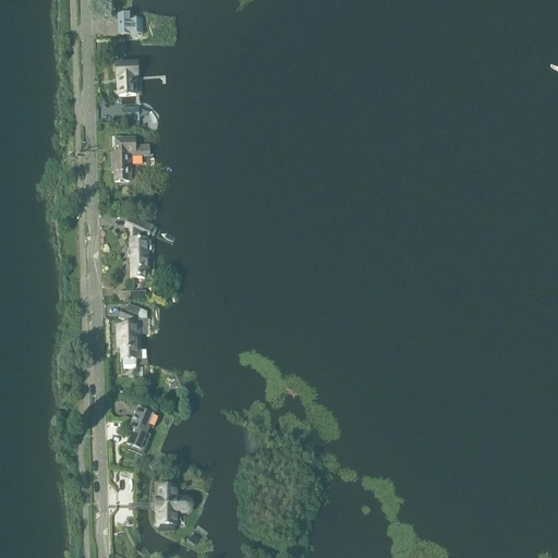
[(129,23),(129,15),(117,15),(118,23),(118,36),(142,35),(141,22),(129,23)]
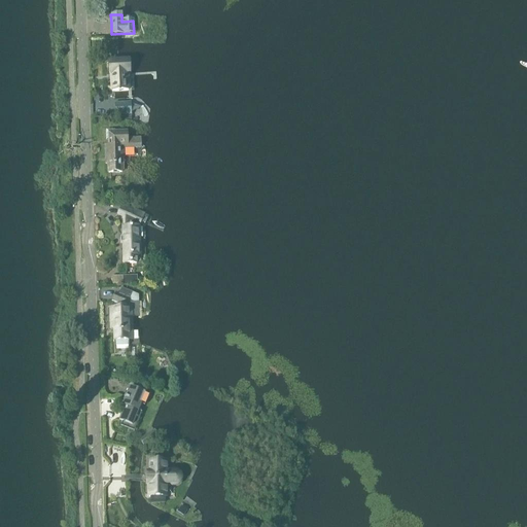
[(117,62),(109,62),(110,83),(111,83),(112,92),(114,92),(129,91),(129,90),(129,80),(132,73),(131,61),(117,62)]
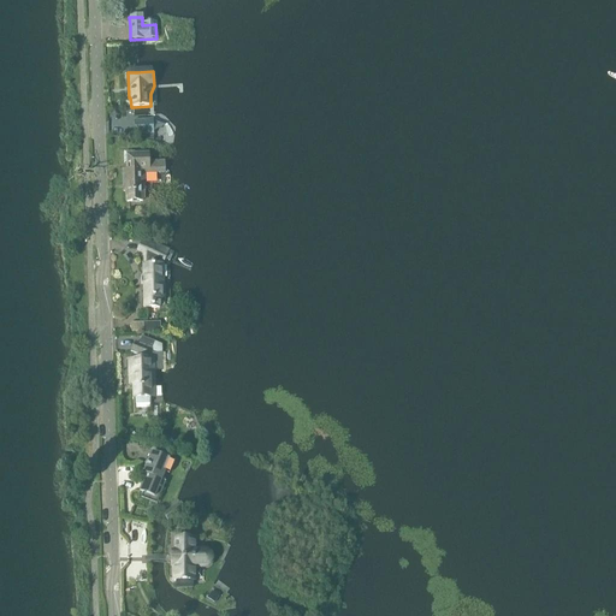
[(147,128),(135,128),(135,136),(154,135),(153,119),(146,120),(147,128)]
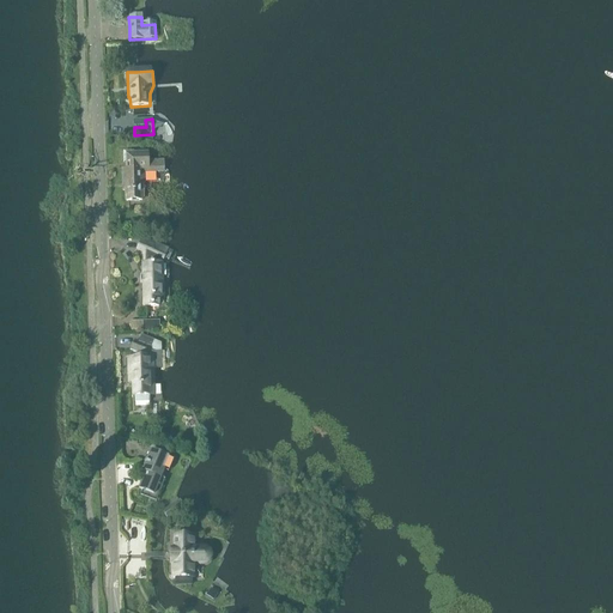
[(134,156),(134,155),(133,155),(133,152),(123,152),(123,162),(125,162),(125,163),(127,163),(127,170),(123,171),(123,184),(126,184),(126,201),(141,201),(140,183),(145,183),(145,173),(162,173),(162,161),(147,162),(147,155),(134,156)]
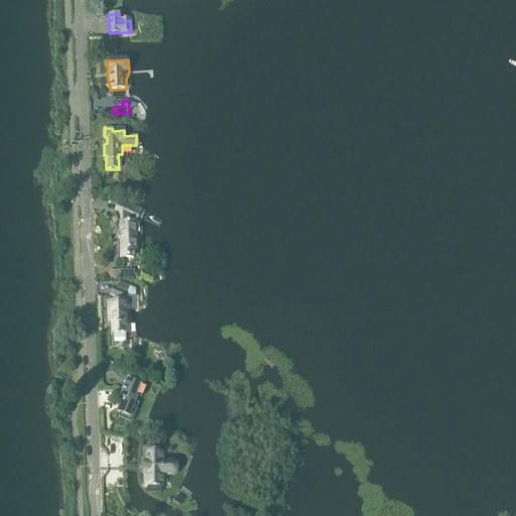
[(140,212),(124,204),(123,207),(119,206),(116,211),(120,213),(122,251),(122,259),(136,259),(136,250),(134,220),(136,220),(140,212)]
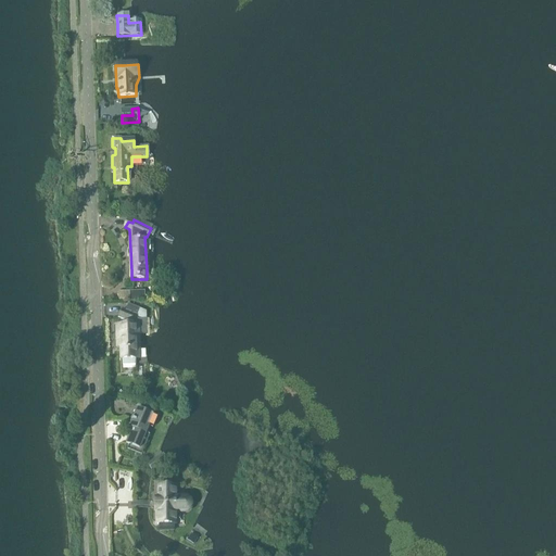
[(129,302),(146,302),(144,291),(129,292),(118,292),(118,301),(129,300),(129,302)]
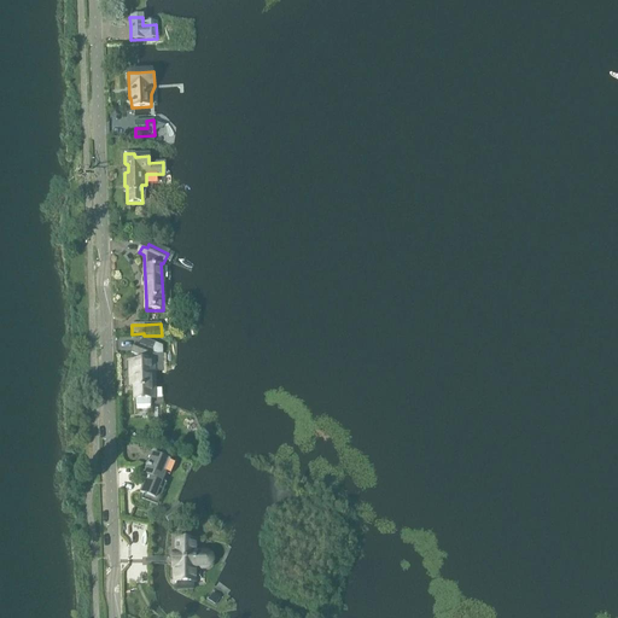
[(161,348),(140,339),(138,347),(134,345),(130,355),(140,359),(140,373),(129,373),(129,379),(133,379),(134,401),(134,407),(150,407),(150,401),(149,390),(152,390),(152,373),(162,372),(161,348)]
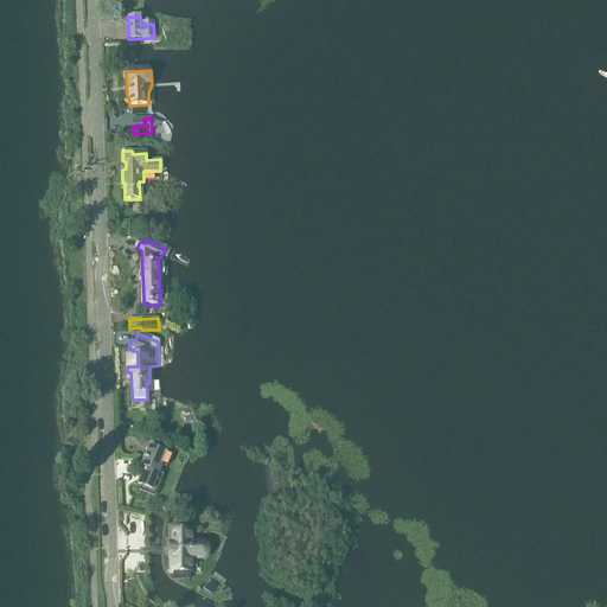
[(157,474),(165,455),(152,449),(147,461),(144,459),(140,467),(144,470),(138,486),(151,491),(154,480),(157,474)]
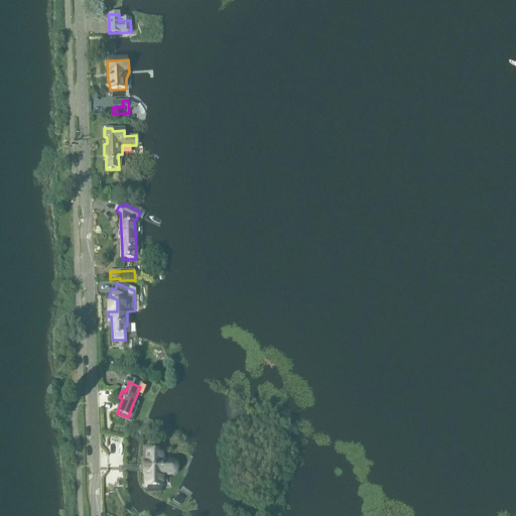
[(162,453),(148,453),(148,463),(144,463),(144,475),(146,475),(146,487),(162,487),(162,475),(171,475),(173,475),(175,473),(176,471),(177,469),(176,467),(175,465),(173,464),(171,463),(162,463),(162,453)]
